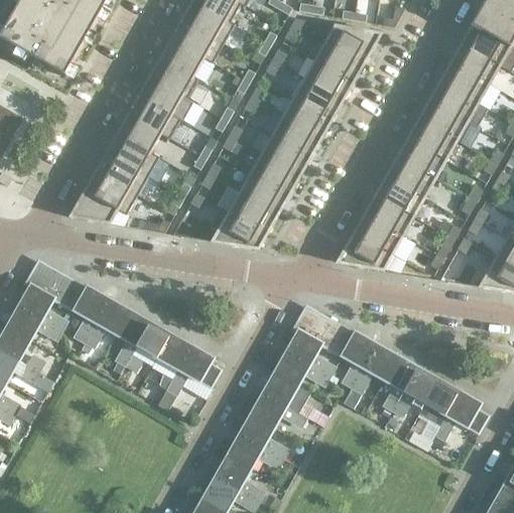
[(63,75),(106,0),(19,0),(0,34),(0,38),(28,54),(29,55),(34,58),(63,75)]
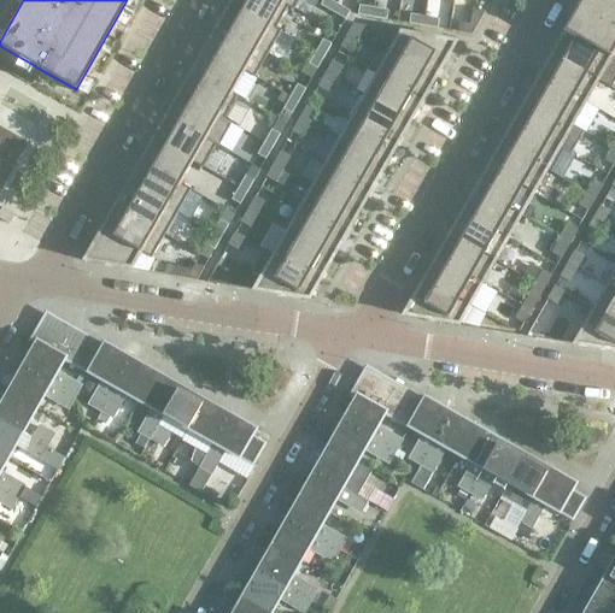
[(268,23),(228,0),(215,23),(265,51),(279,28),(269,22),(268,23)]
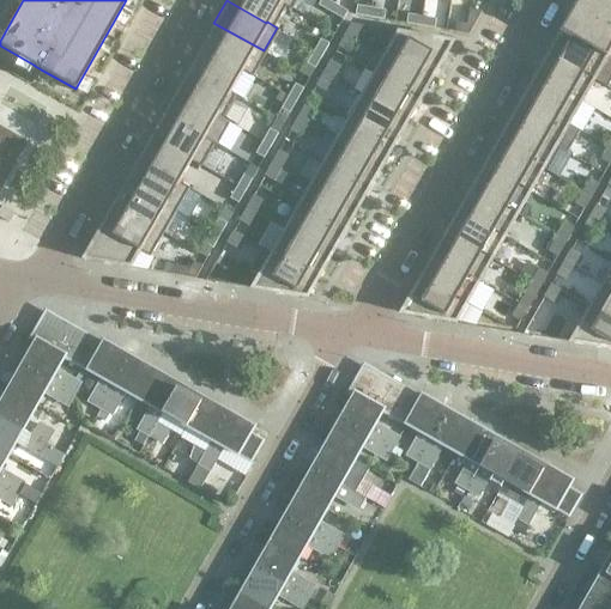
[(279,0),(227,0),(266,23),(267,22),(278,1),(279,0)]
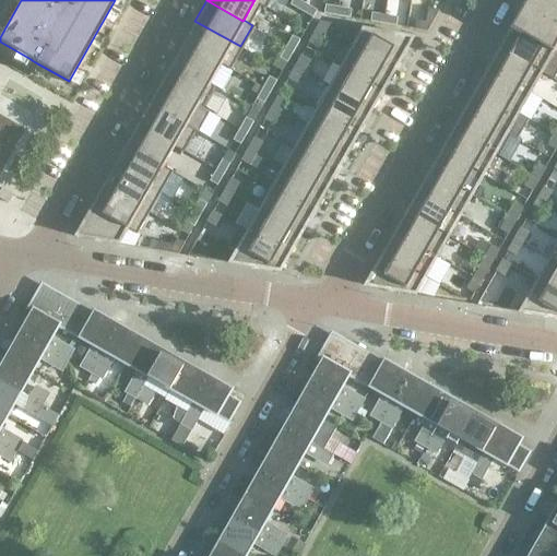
[(299,9),(304,1),(301,0),(288,0),(287,2),(299,9)]
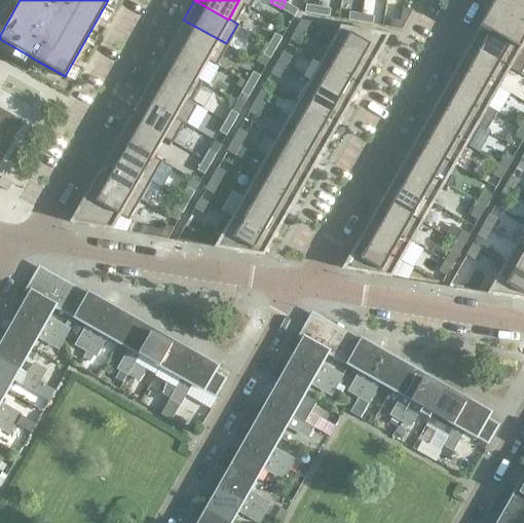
[(492,0),(480,24),(520,45),(523,37),(523,0),(492,0)]
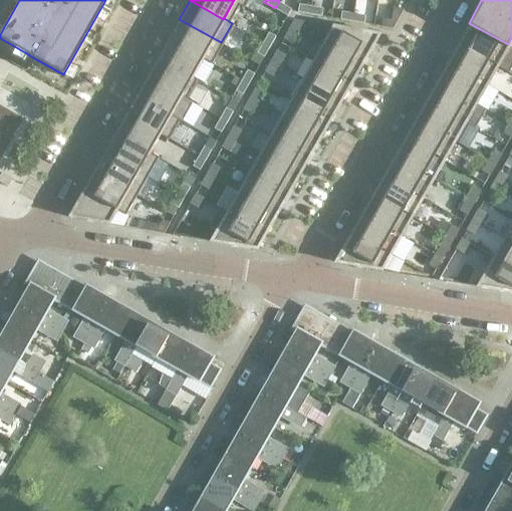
[(289,7),(279,1),(275,8),(285,14),(289,7)]
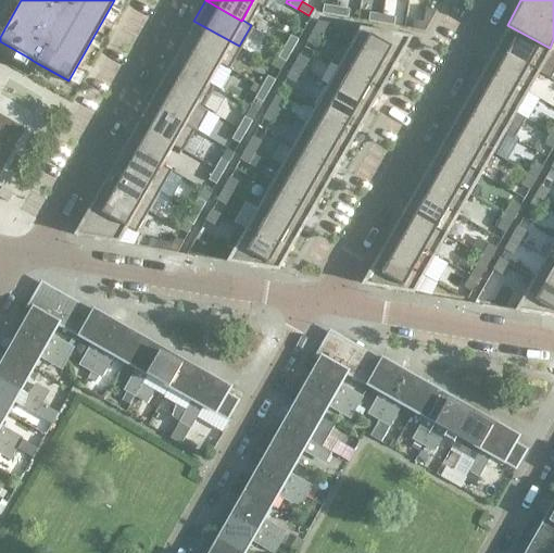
[(332,13),(335,4),(322,2),(319,11),(332,13)]
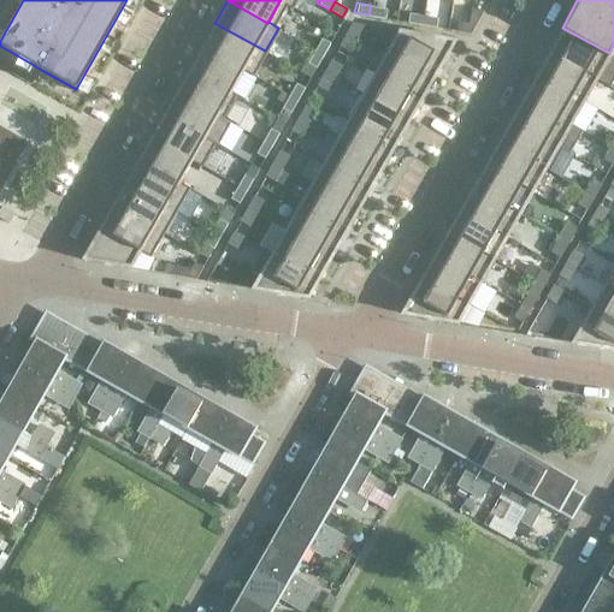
[(384,7),(371,5),(369,15),(383,17),(384,7)]
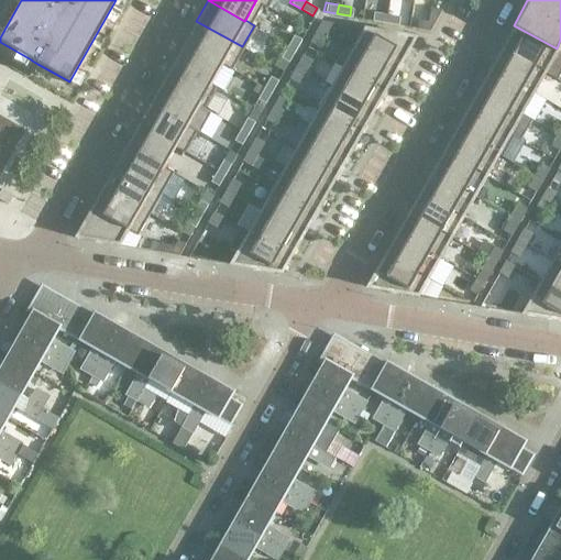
[(432,21),(440,8),(429,6),(426,20),(432,21)]
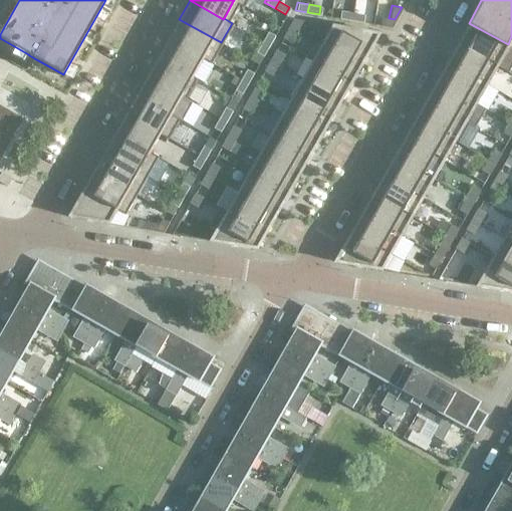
[(350,19),(351,11),(339,9),(338,17),(350,19)]
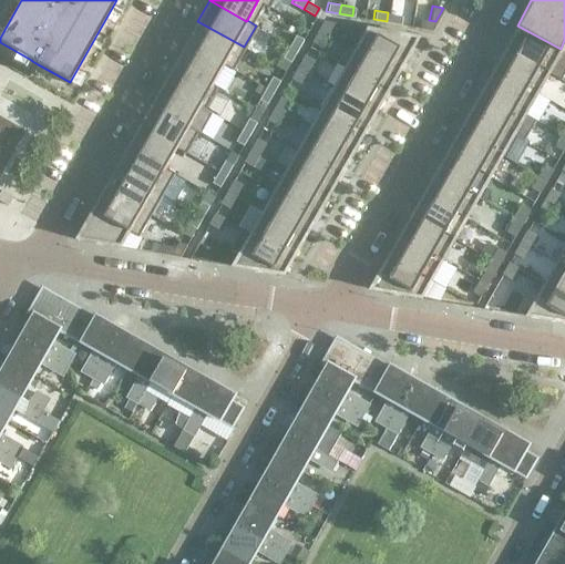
[(401,14),(388,12),(387,21),(400,23),(401,14)]
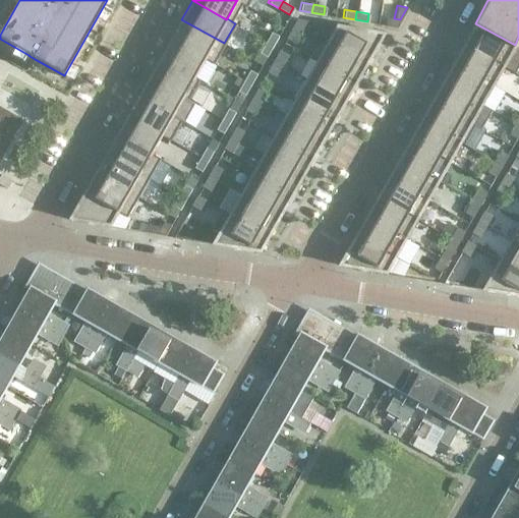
[(396,26),(400,19),(394,18),(386,16),(384,24),(396,26)]
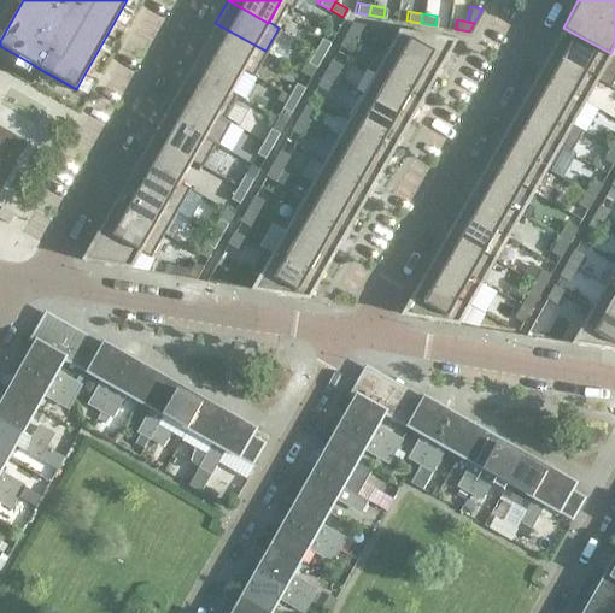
[(346,31),(355,36),(362,23),(352,21),(346,31)]
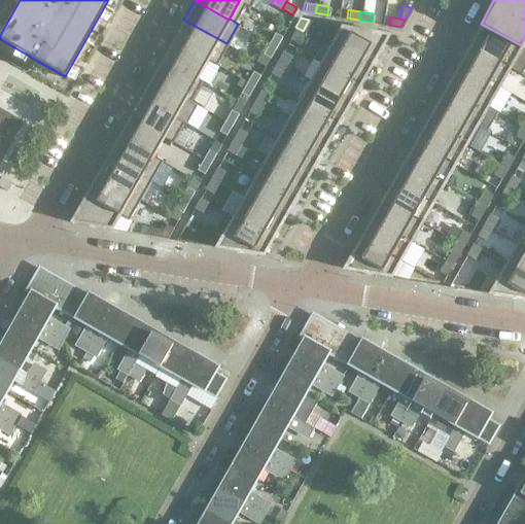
[(226,43),(183,20),(173,39),(207,58),(206,59),(215,64),(226,43)]
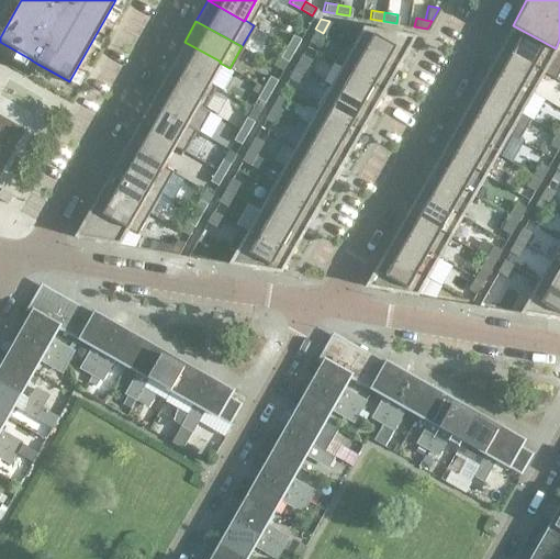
[(513,25),(501,46),(542,70),(556,48),(513,25)]
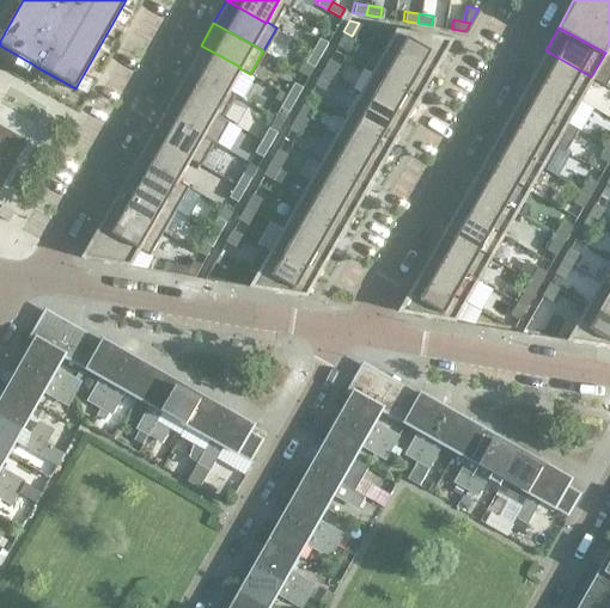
[(431,74),(451,38),(396,29),(385,48),(431,74)]
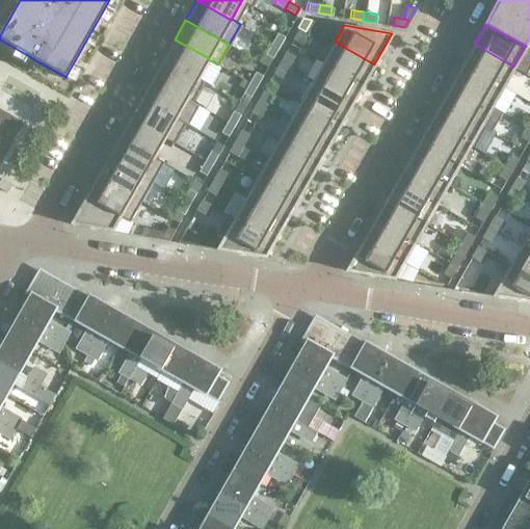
[(306,31),(298,27),(292,38),(299,43),(306,31)]
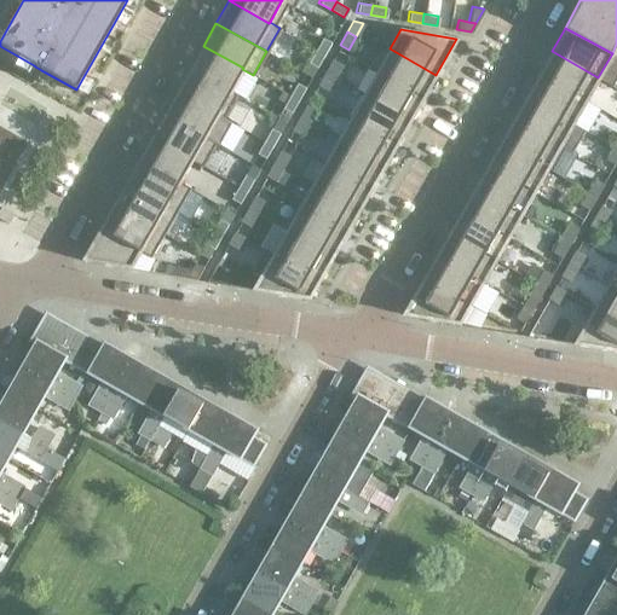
[(323,53),(330,41),(322,36),(315,48),(323,53)]
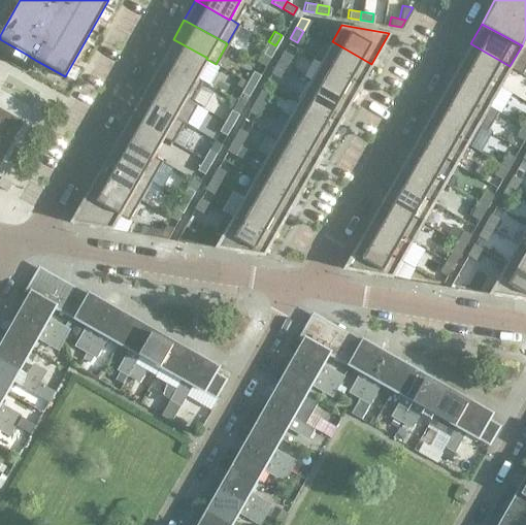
[(207,58),(173,39),(162,58),(196,77),(197,76),(206,59),(207,58)]
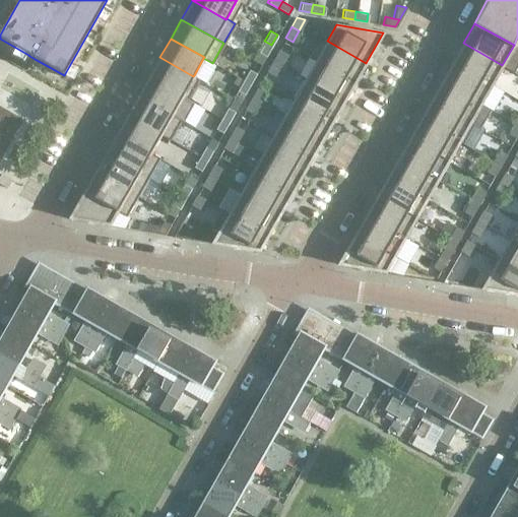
[(265,56),(271,45),(264,41),(258,52),(265,56)]
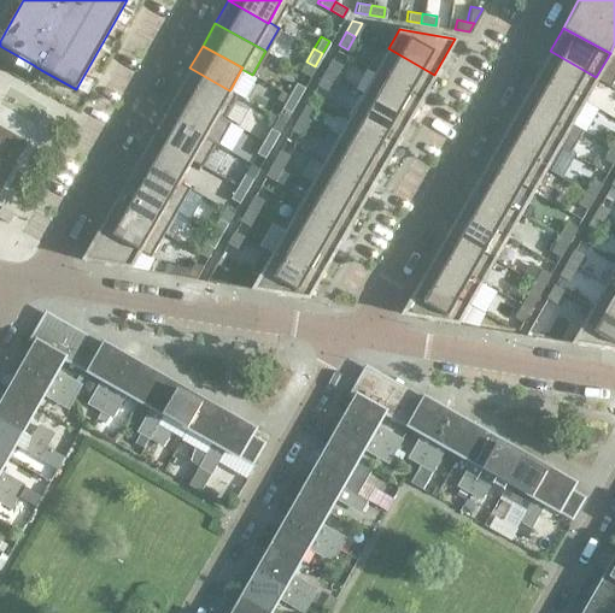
[(421,98),(434,75),(388,48),(375,71),(421,98)]
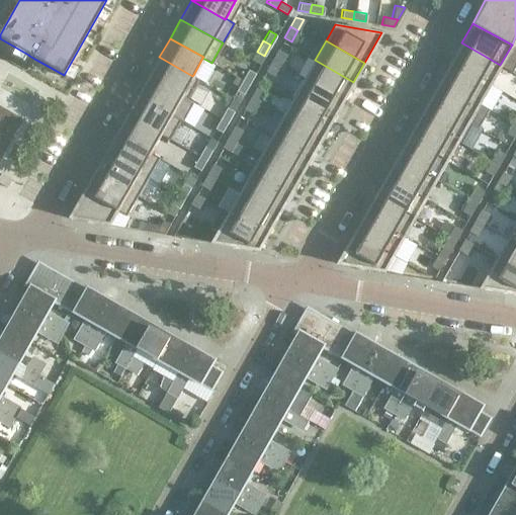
[(461,43),(451,62),(490,84),(500,65),(461,43)]
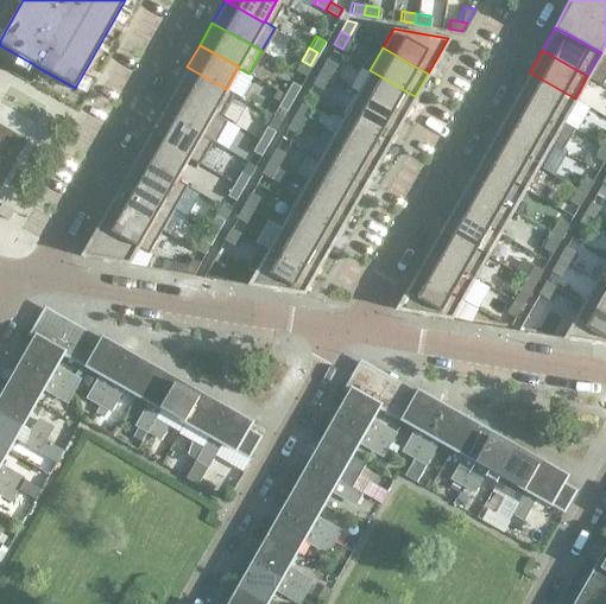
[(319,70),(327,75),(334,63),(326,58),(319,70)]
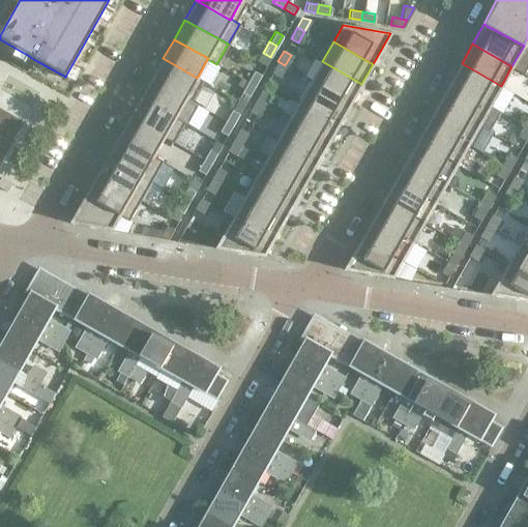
[(197,78),(163,58),(151,78),(186,97),(185,98),(189,100),(202,80),(198,77),(197,78)]
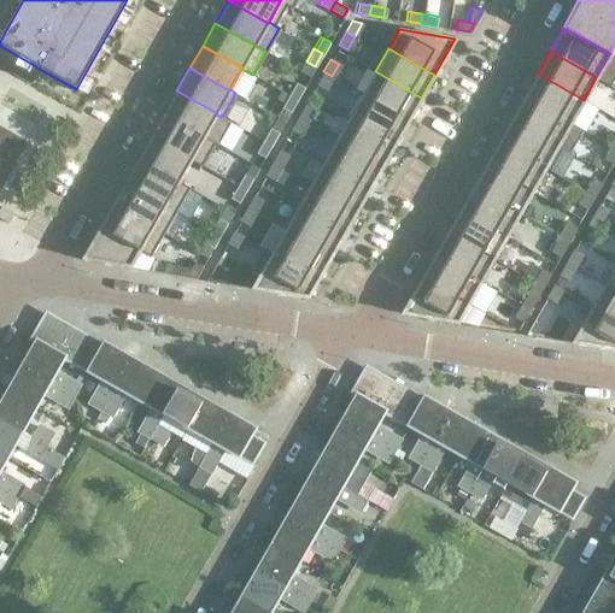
[(323,71),(316,83),(324,89),(332,76),(323,71)]
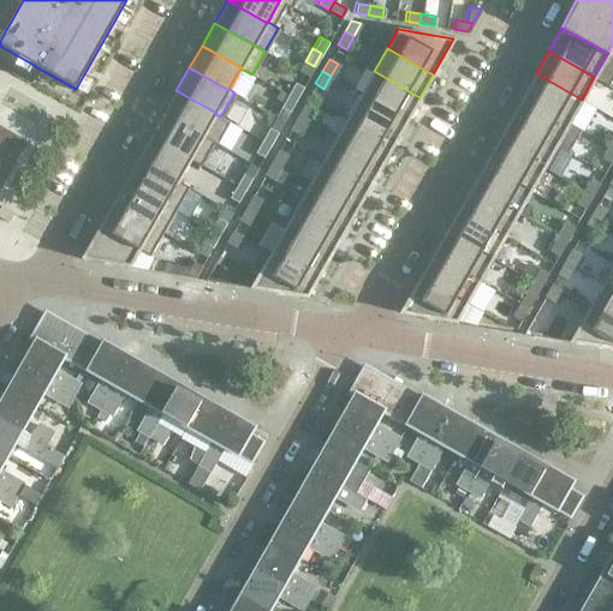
[(406,119),(420,97),(374,71),(361,93),(406,119)]
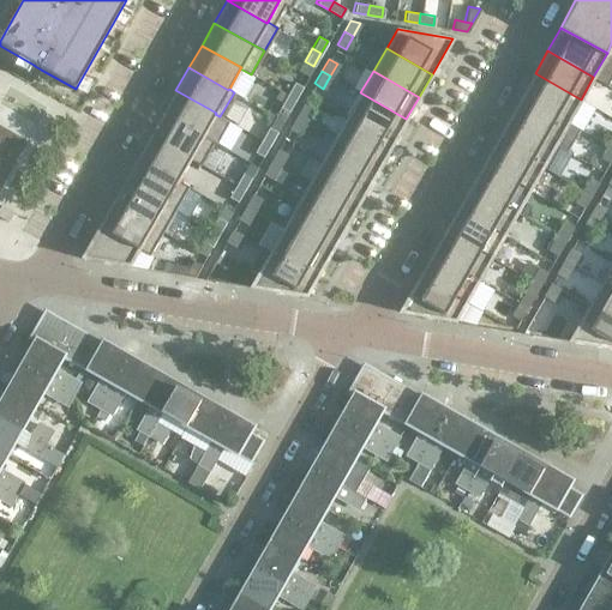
[(535,73),(522,96),(568,121),(581,100),(535,73)]
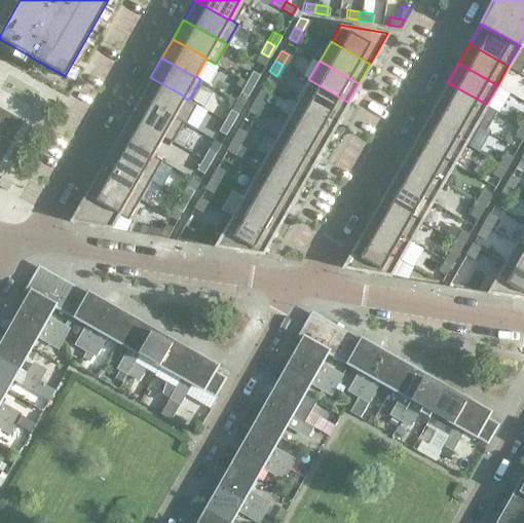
[(212,76),(232,81),(235,70),(214,66),(212,76)]
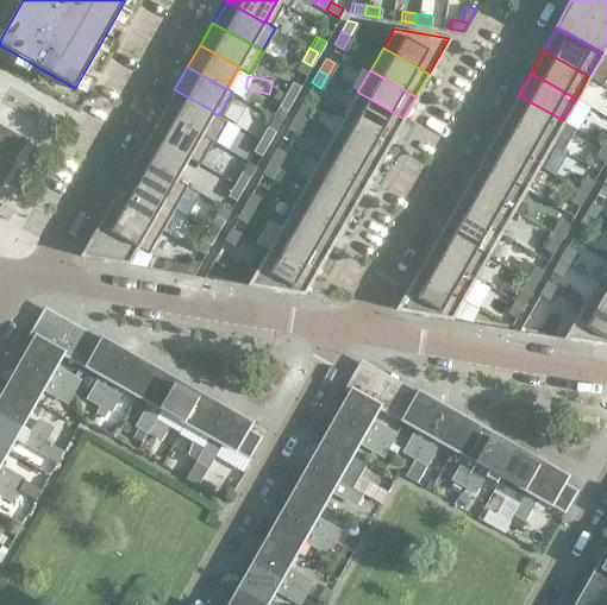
[(292,98),(299,84),(291,80),(283,93),(292,98)]
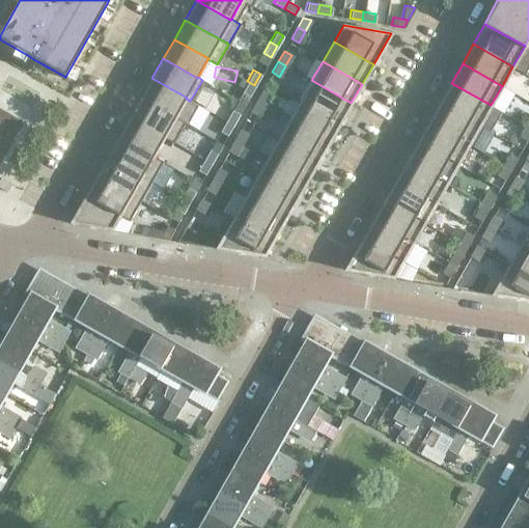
[(187,98),(151,78),(141,98),(175,117),(175,116),(186,99),(187,98)]
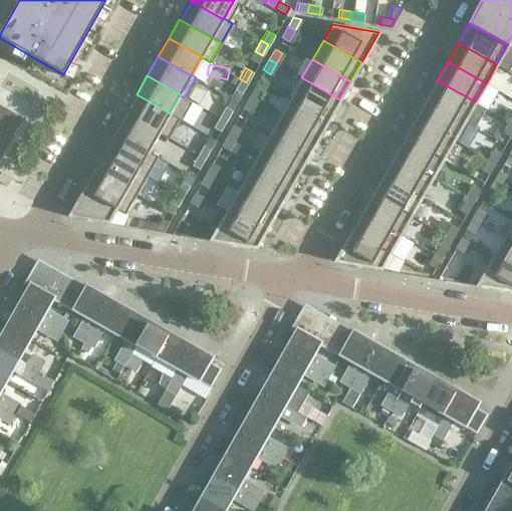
[(329,118),(339,99),(301,77),(291,96),(329,118)]
